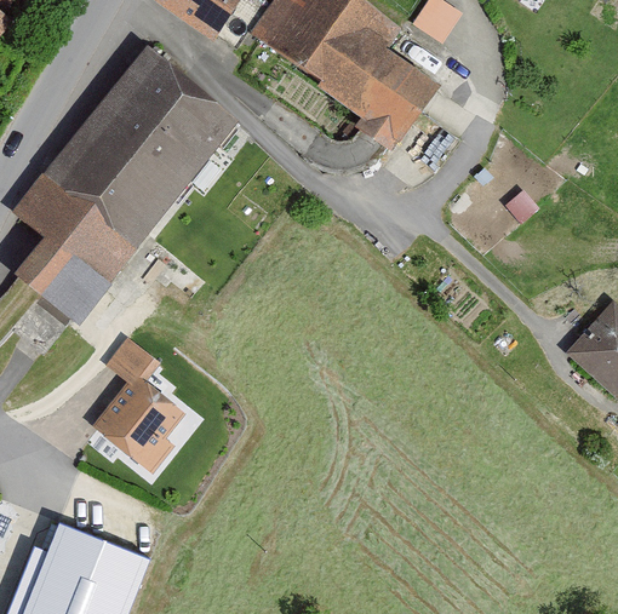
[(154,0),(213,42),(244,0),(154,0)]
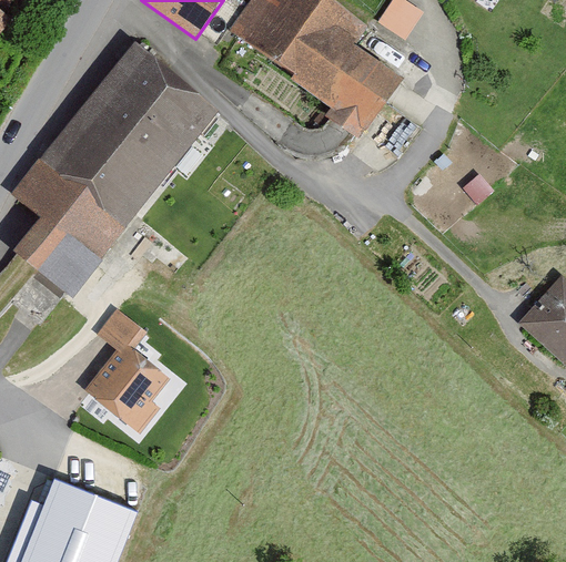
[(250,0),(225,33),(285,78),(357,134),(397,83),(347,43),(365,19),(341,0),(250,0)]
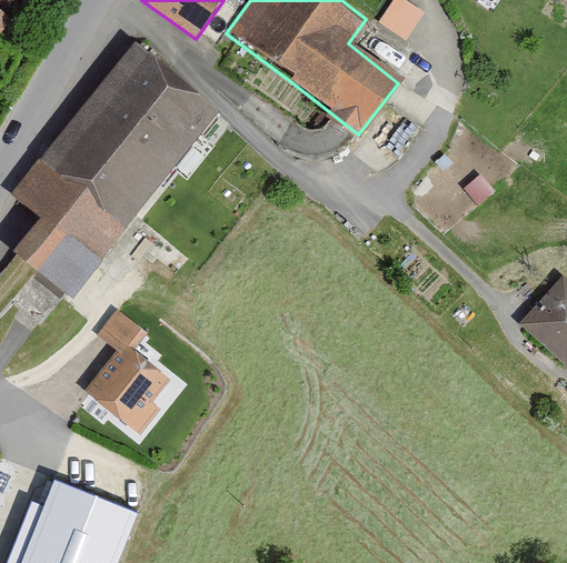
[(393,0),(384,14),(410,32),(429,2),(426,0),(393,0)]
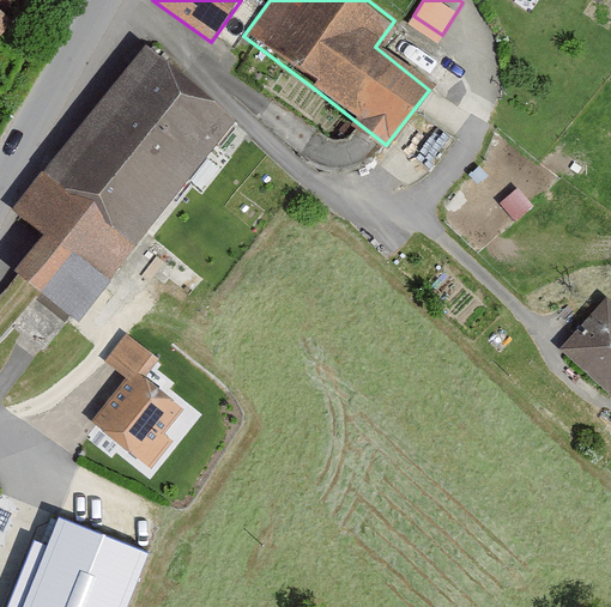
[(0,36),(17,19),(5,8),(0,4),(0,36)]
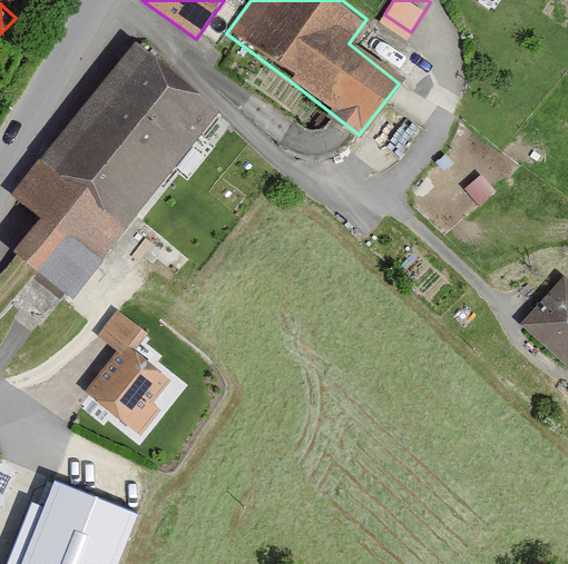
[(68,299),(217,111),(131,45),(13,193),(40,215),(13,253),(68,299)]
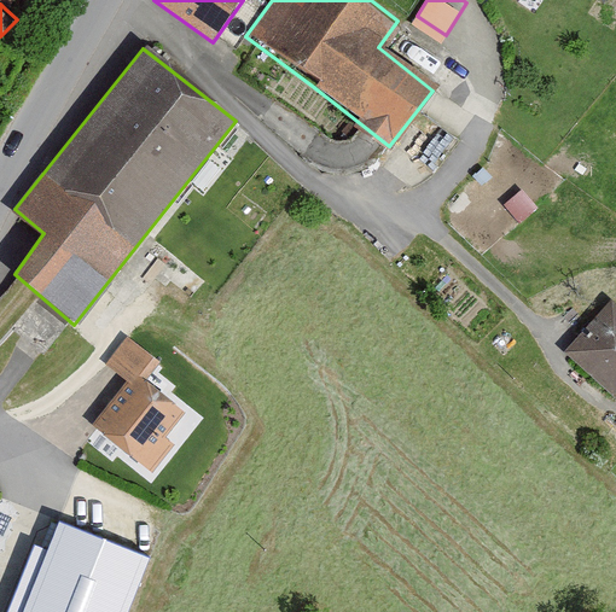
[(565,350),(615,397),(615,299),(565,350)]
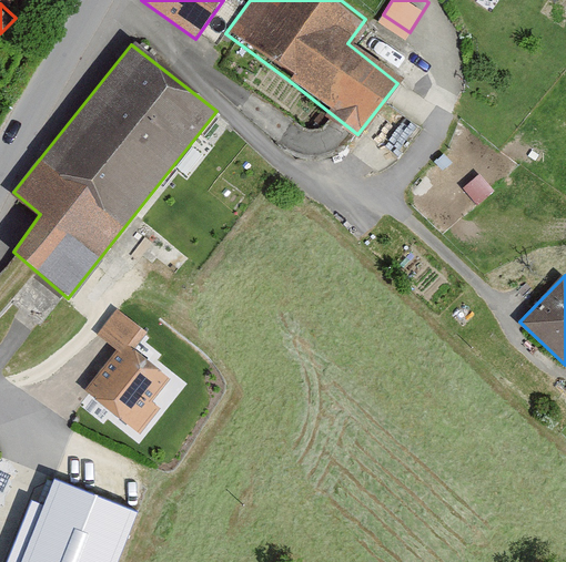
[(171,378),(130,344),(143,328),(119,307),(99,330),(121,349),(87,389),(130,426),(140,433),(162,408),(152,400),(171,378)]
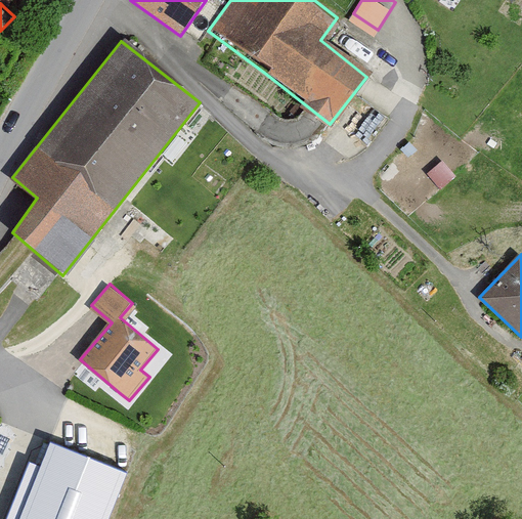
[(104,518),(124,471),(49,441),(18,518),(104,518)]
